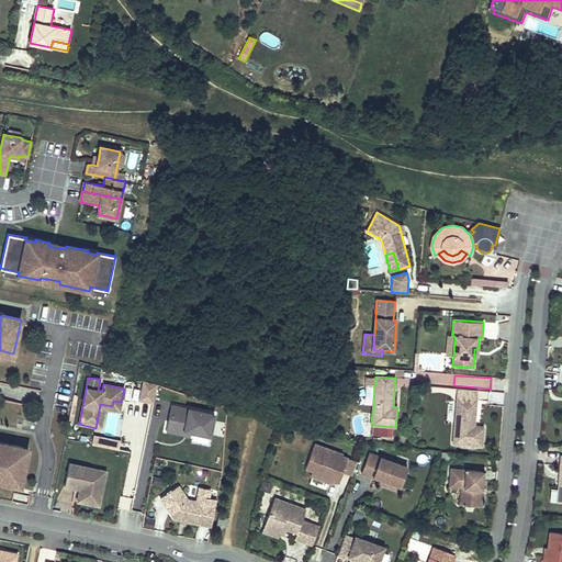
[(154,403),(157,384),(144,381),(139,400),(154,403)]
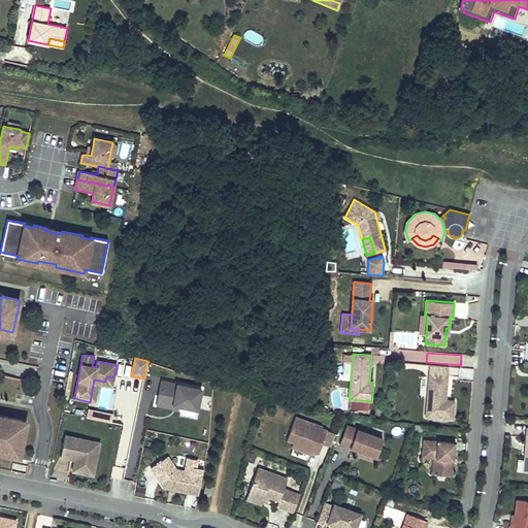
[(399,374),(400,365),(392,364),(391,373),(399,374)]
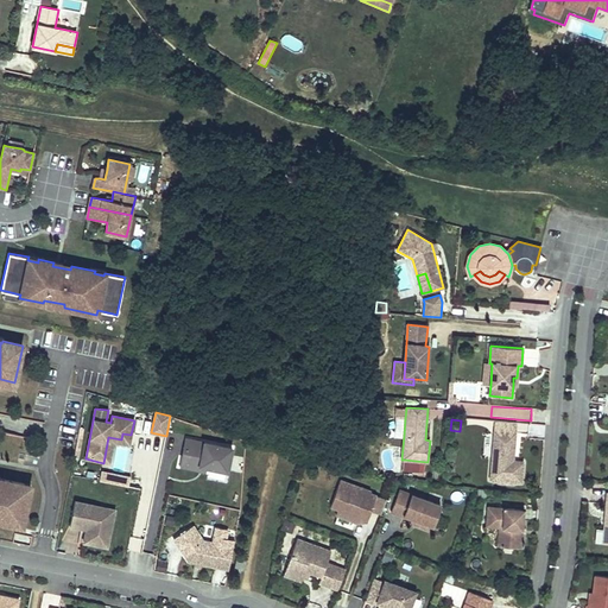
[(515,432),(494,430),(491,480),(521,482),(523,461),(513,461),(515,432)]
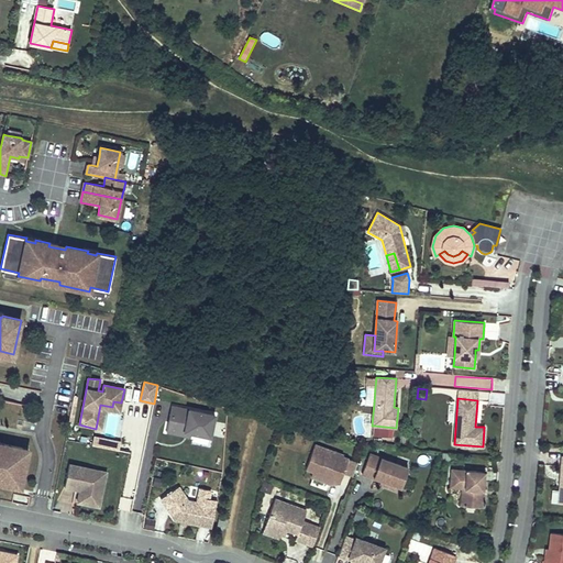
[(120,412),(121,403),(113,401),(112,407),(100,405),(96,429),(100,429),(105,409),(120,412)]
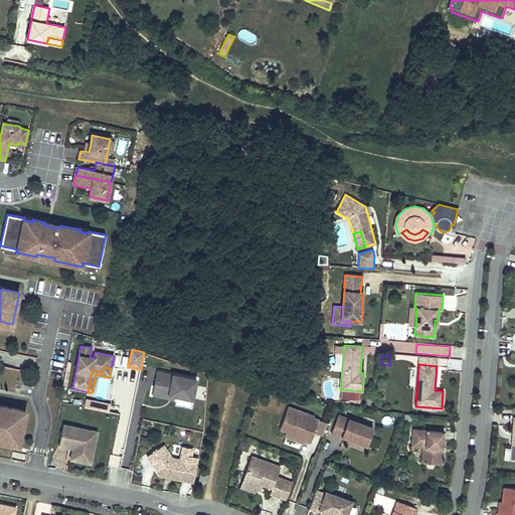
[(196,379),(157,371),(152,394),(168,398),(169,394),(175,395),(192,399),(196,379)]
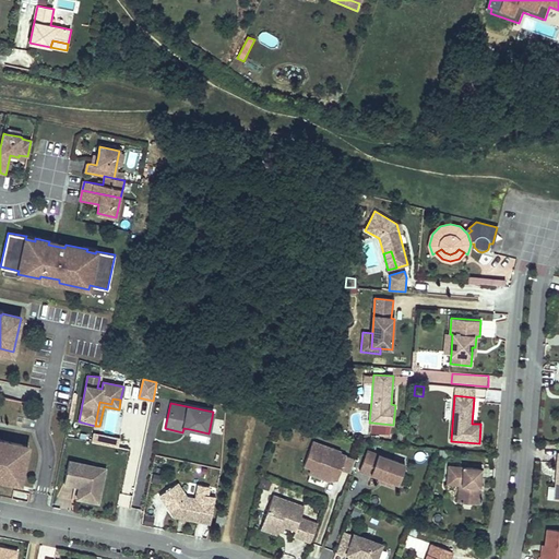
[(118,413),(107,412),(104,431),(114,433),(118,413)]
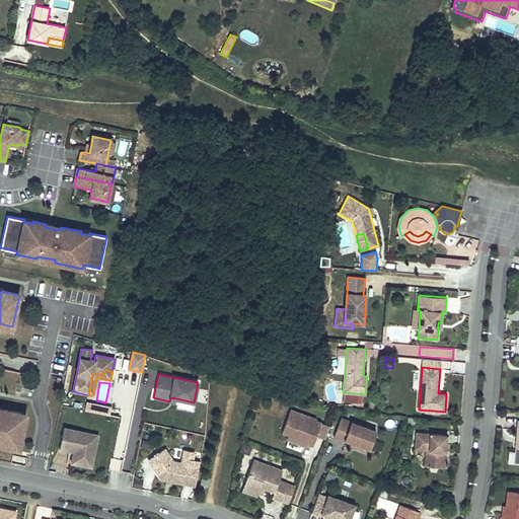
[(354,401),(355,393),(346,392),(345,401),(354,401)]
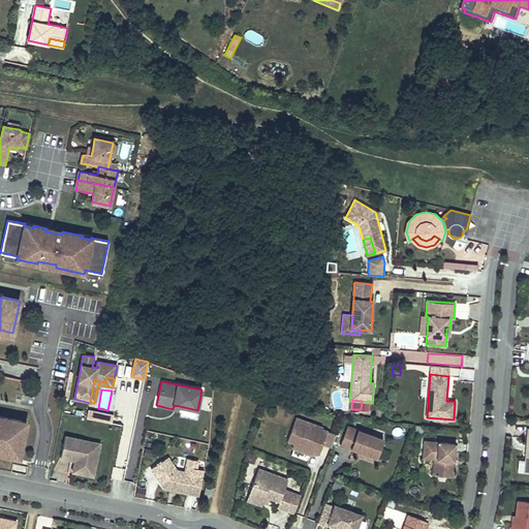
[(114,415),(90,410),(88,419),(112,425),(114,415)]
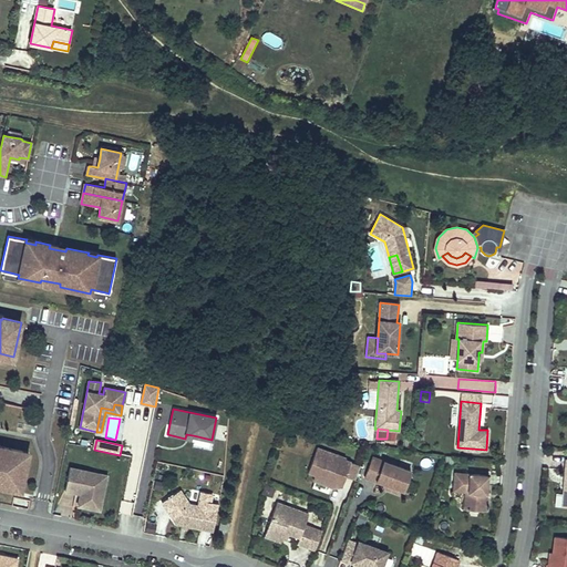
[(0,486),(8,488),(9,484),(22,486),(27,463),(21,462),(23,452),(0,446),(0,486)]
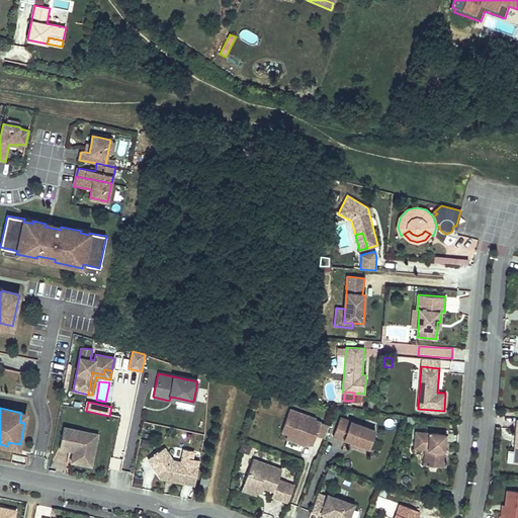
[(325,438),(329,425),(315,420),(316,419),(290,409),(281,431),(288,433),(286,438),(305,446),(313,443),(316,435),(325,438)]
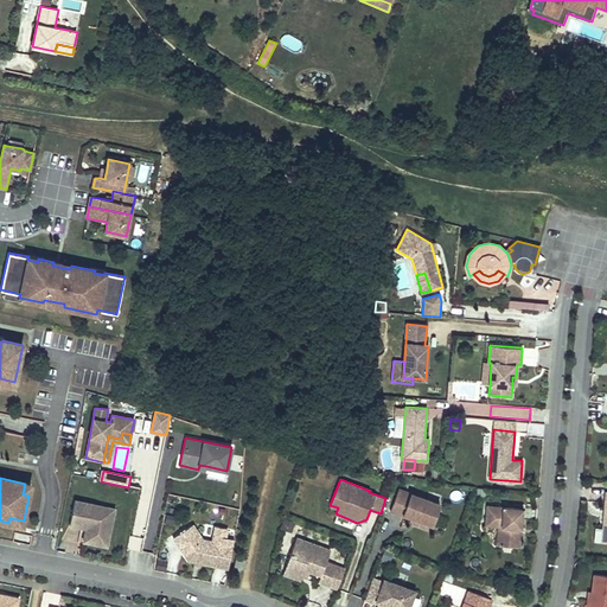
[(440,504),(398,489),(390,511),(403,516),(403,515),(413,518),(432,525),(440,504)]
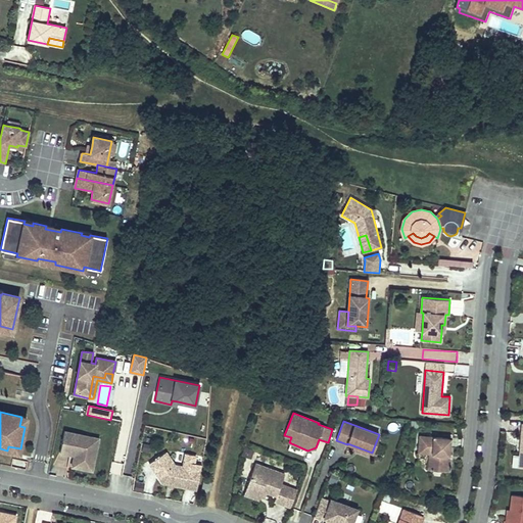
[(522,424),(521,441),(522,440),(522,441),(522,446),(520,446),(520,456),(514,456),(513,466),(522,467),(522,424)]
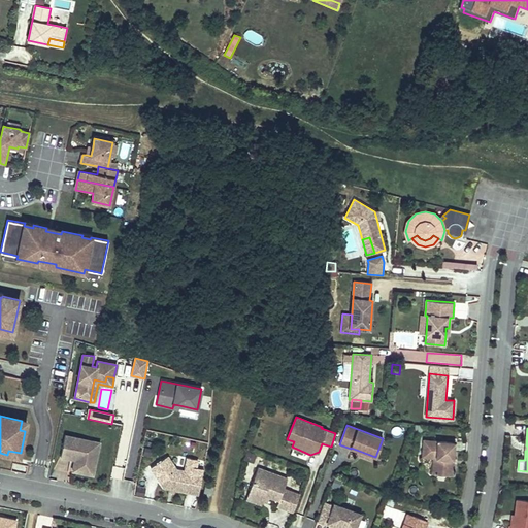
[(100,442),(66,435),(61,457),(72,459),(72,457),(75,458),(77,460),(76,463),(75,463),(73,470),(94,474),(100,442)]
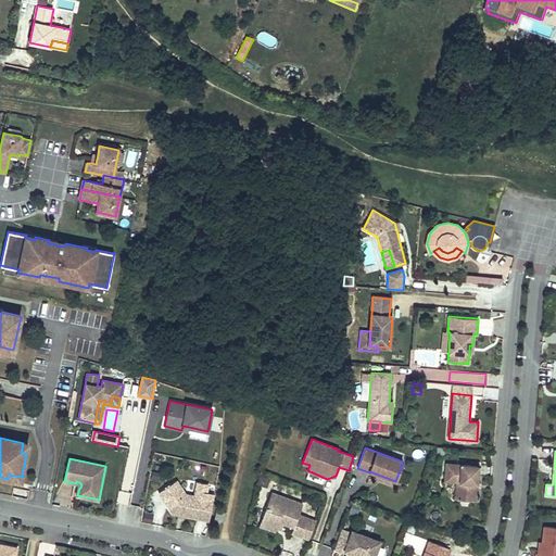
[(479,465),(445,463),(444,481),(456,482),(455,500),(476,501),(479,465)]
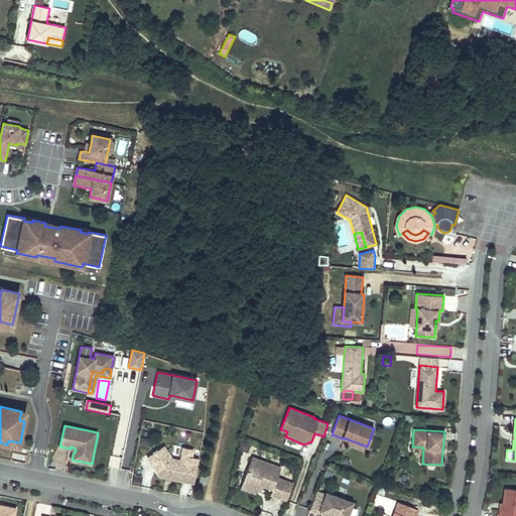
[(367,446),(351,440),(349,444),(366,450),(367,446)]
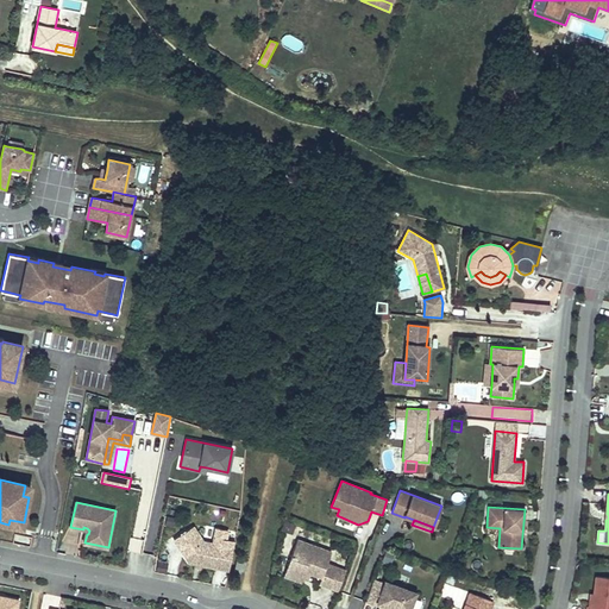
[(282,529),(292,533),(295,525),(286,521),(282,529)]
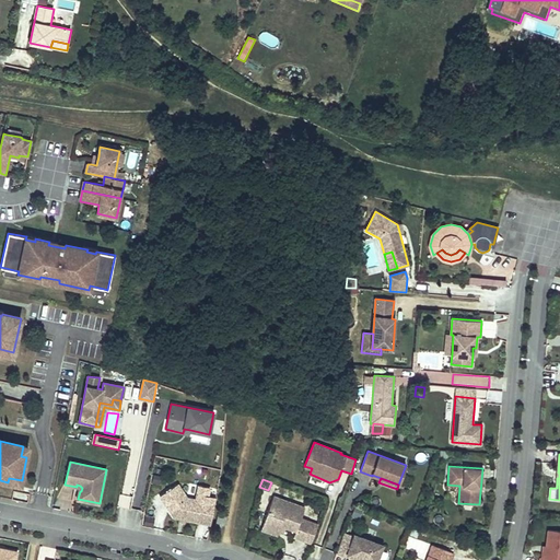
[(199,506),(200,500),(187,498),(178,485),(160,497),(174,517),(210,524),(212,510),(199,506)]
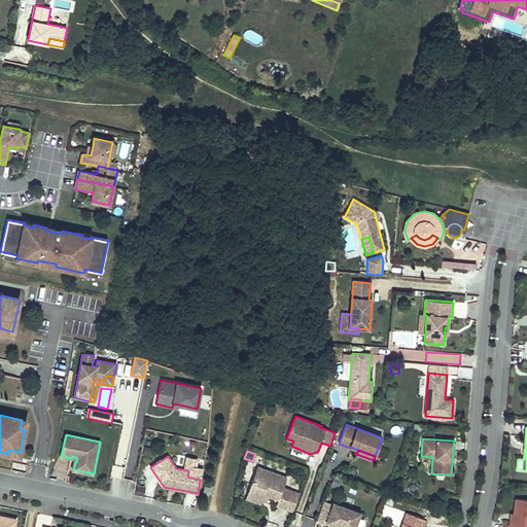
[(257,466),(247,494),(262,500),(265,494),(278,499),(276,505),(285,508),(291,490),(283,487),(287,477),(257,466)]
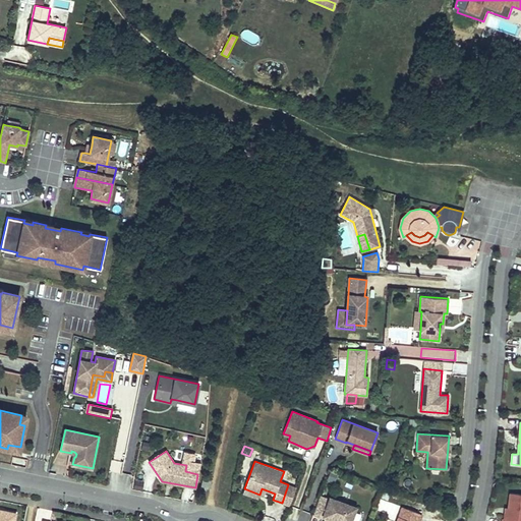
[(197,474),(198,468),(186,465),(185,471),(197,474)]
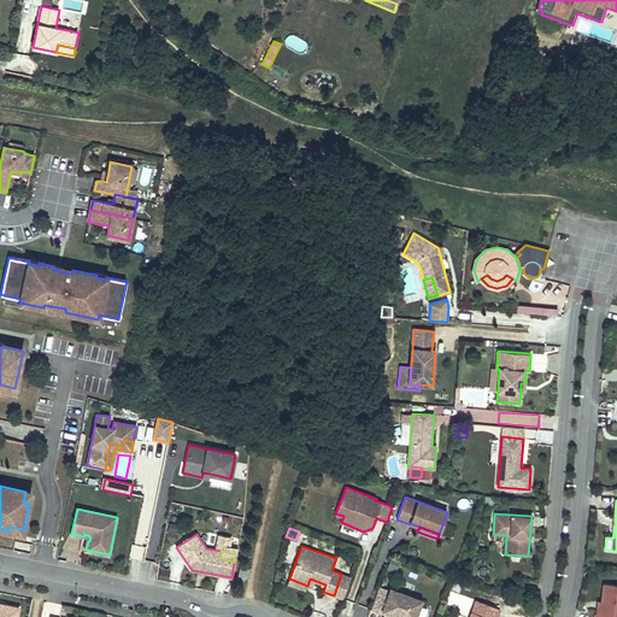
[(307,586),(289,579),(287,583),(305,589),(307,586)]
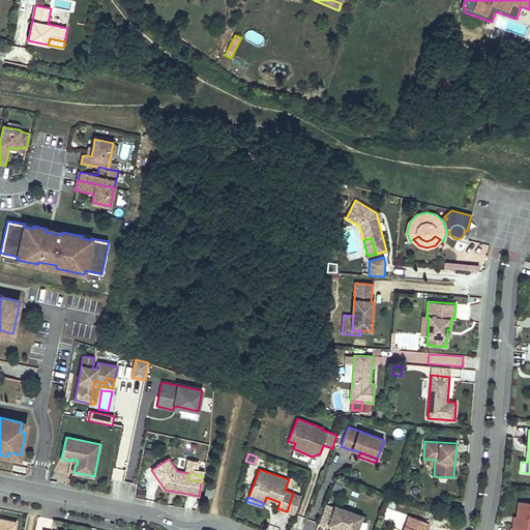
[(529,529),(529,502),(519,501),(516,528),(511,528),(510,529),(529,529)]
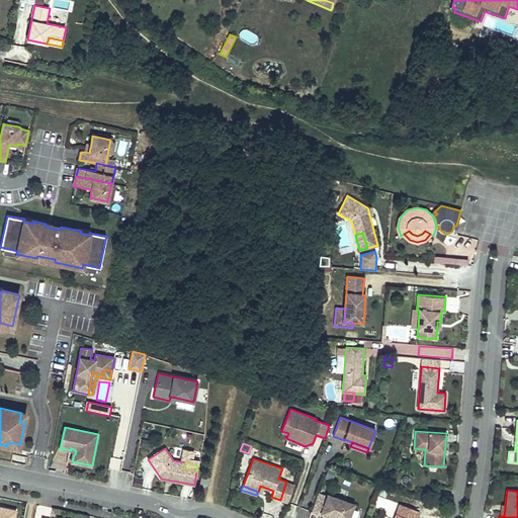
[(318,494),(312,511),(321,515),(322,513),(334,517),(349,517),(354,504),(328,495),(327,497),(318,494)]
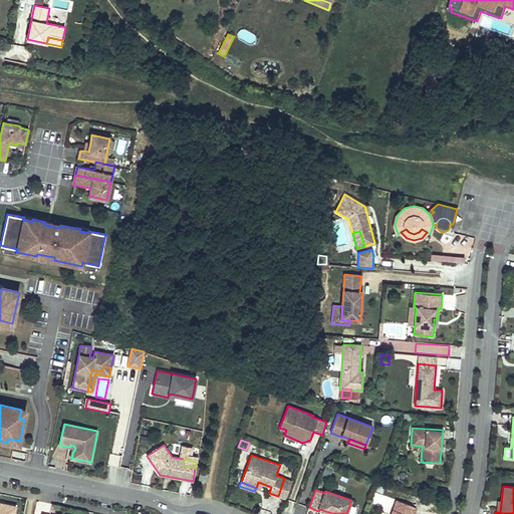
[(413,513),(416,507),(397,500),(392,513),(413,513)]
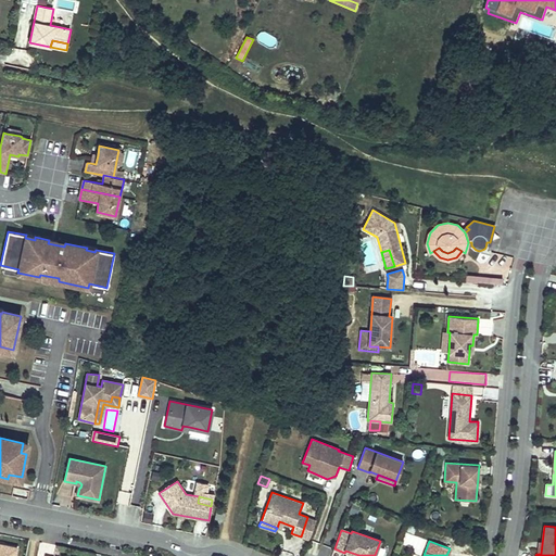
[(13,555),(15,548),(0,544),(0,555),(13,555)]
